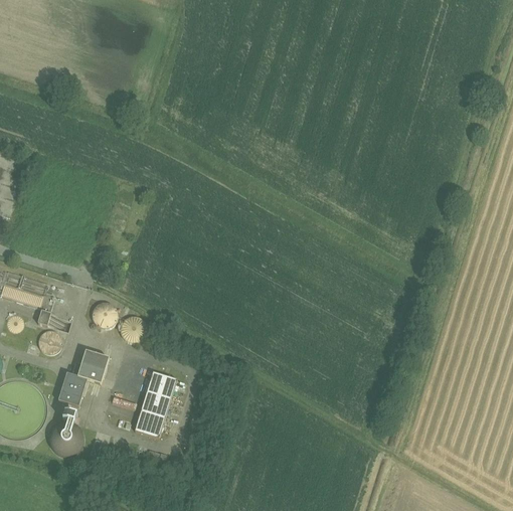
[(93,322),(97,326),(96,329),(102,331),(103,328),(108,327),(112,325),(116,321),(117,316),(116,311),(114,307),(110,304),(106,302),(101,302),(96,305),(93,308),(91,313),(91,318),(93,322)]
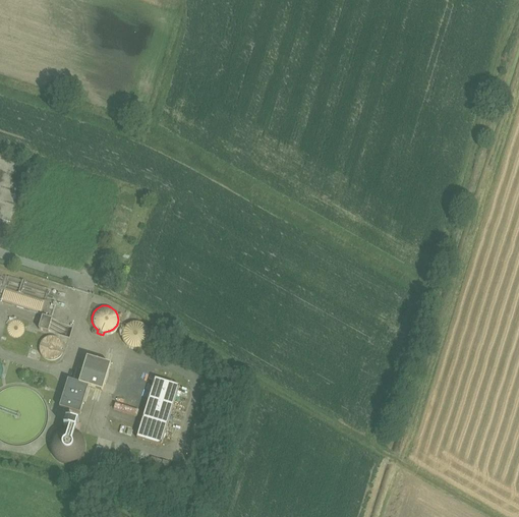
[(147,338),(148,333),(146,328),(143,324),(138,321),(133,320),(128,321),(124,324),(121,329),(121,334),(122,338),(125,343),(129,345),(134,346),(139,345),(143,342),(147,338)]
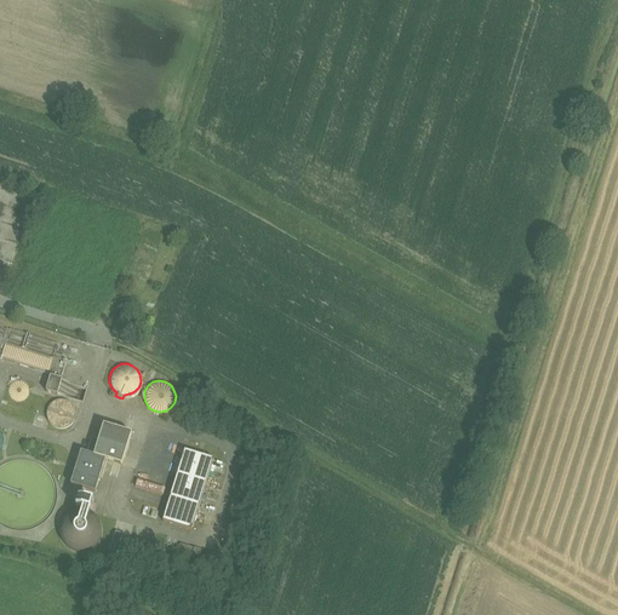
[(43,413),(33,411),(30,421),(39,424),(43,413)]
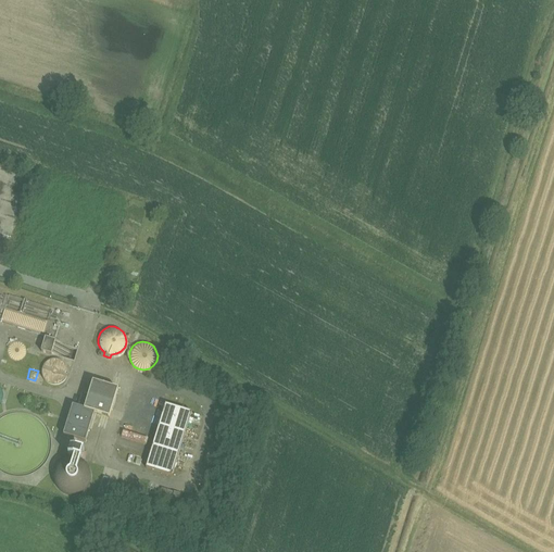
[(80,390),(76,404),(71,403),(62,433),(84,439),(92,410),(108,414),(116,387),(91,379),(87,392),(80,390)]
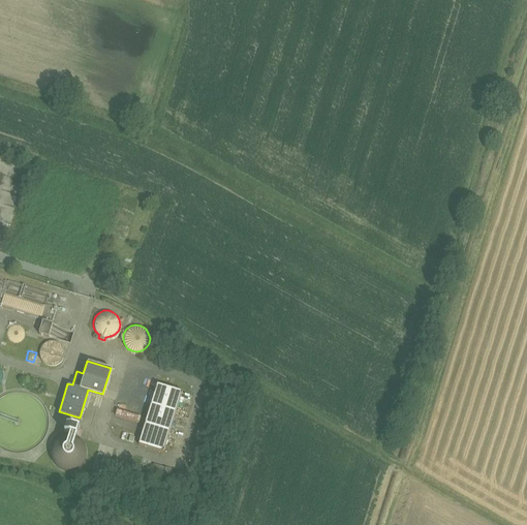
[(148,378),(149,375),(148,373),(147,371),(145,370),(143,370),(140,370),(138,371),(136,373),(136,376),(136,378),(138,380),(141,381),(143,382),(145,381),(147,380),(148,378)]
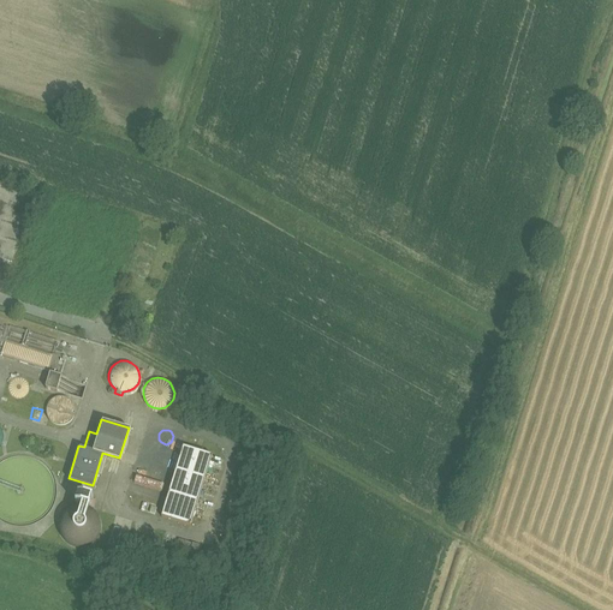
[(182,443),(160,513),(189,522),(210,452),(182,443)]
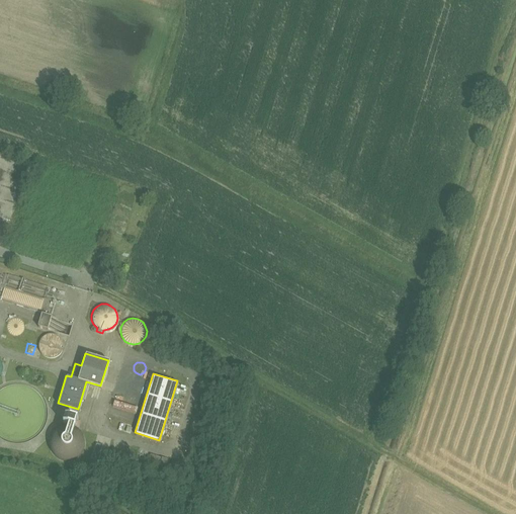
[(141,386),(141,382),(141,380),(139,378),(137,377),(135,376),(133,377),(131,378),(130,380),(129,383),(130,386),(131,388),(133,389),(135,390),(138,389),(140,388),(141,386)]
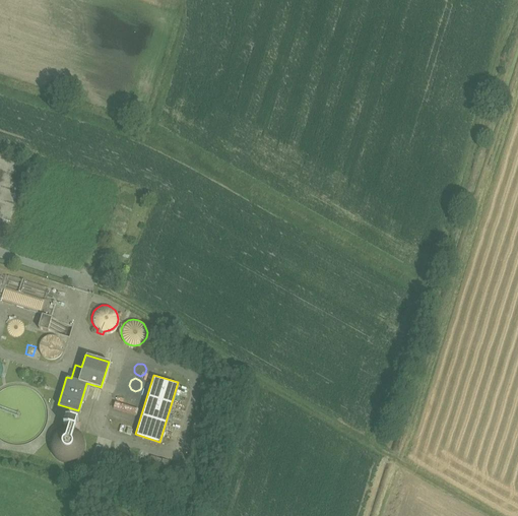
[(137,406),(114,399),(112,405),(135,412),(137,406)]
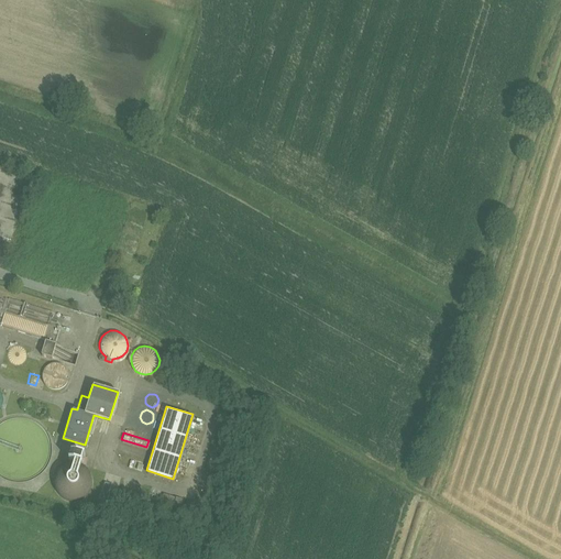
[(86,467),(80,462),(80,461),(83,455),(83,453),(69,450),(70,451),(68,458),(67,458),(70,459),(70,460),(63,462),(57,467),(54,472),(52,480),(54,486),(58,493),(64,496),(72,499),(78,496),(85,493),(89,488),(90,480),(89,473),(86,467)]
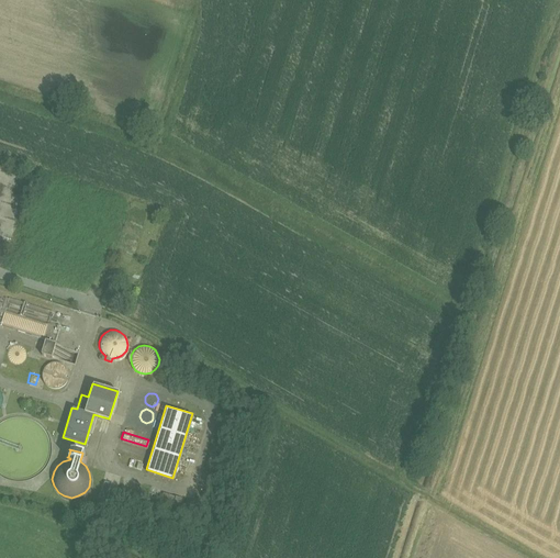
[(137,490),(121,484),(116,498),(134,503),(137,490)]
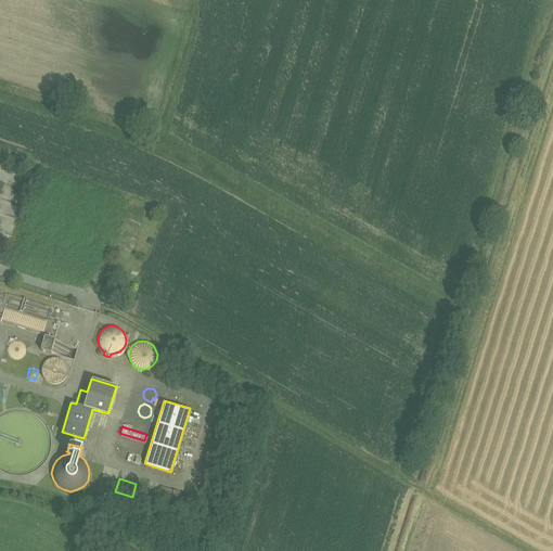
[(100,488),(95,500),(102,502),(106,490),(100,488)]
